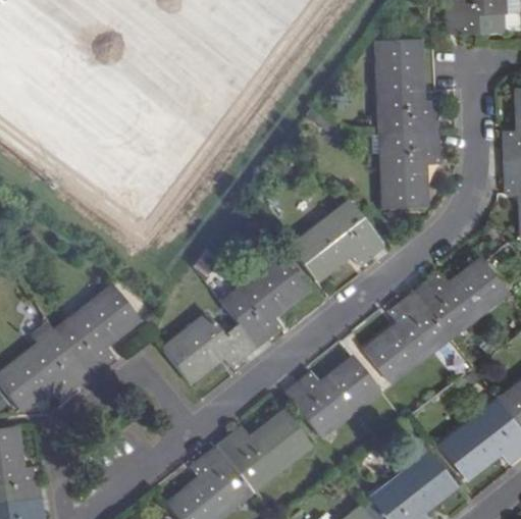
[(447,0),(449,32),(507,30),(506,9),(505,0),(447,0)]
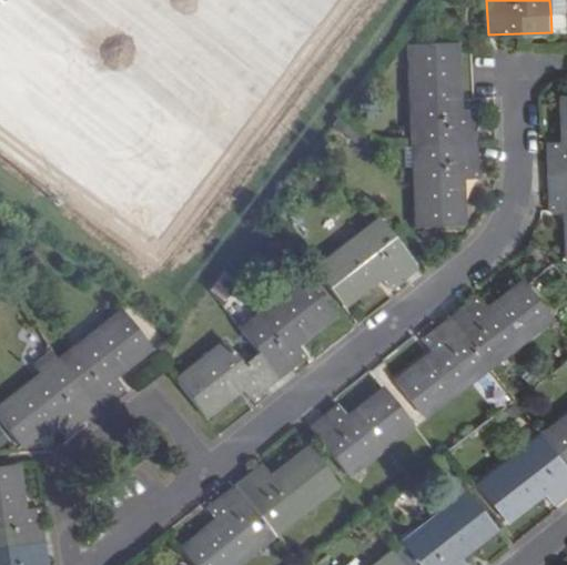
[(566,10),(550,10),(552,32),(566,31),(566,10)]
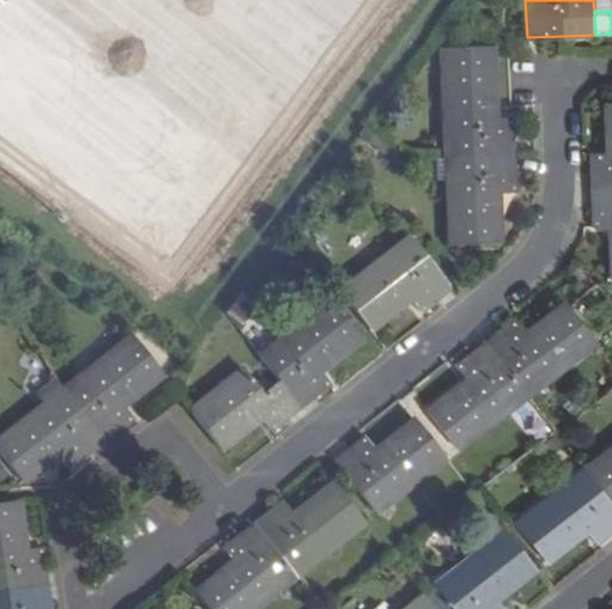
[(448,154),(514,153),(513,119),(495,120),(492,43),(441,46),(448,154)]
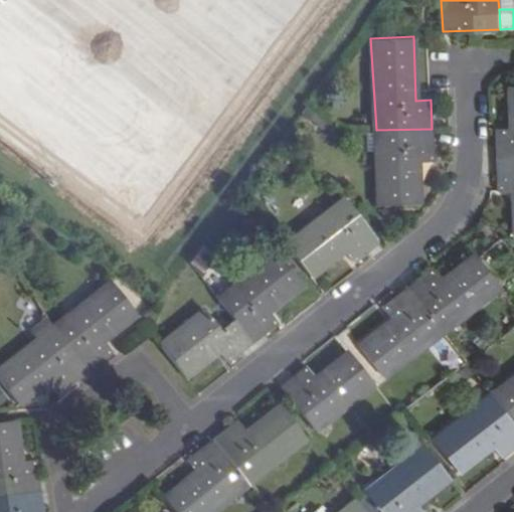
[(496,158),(513,156),(513,83),(509,84),(511,127),(495,127),(496,158)]
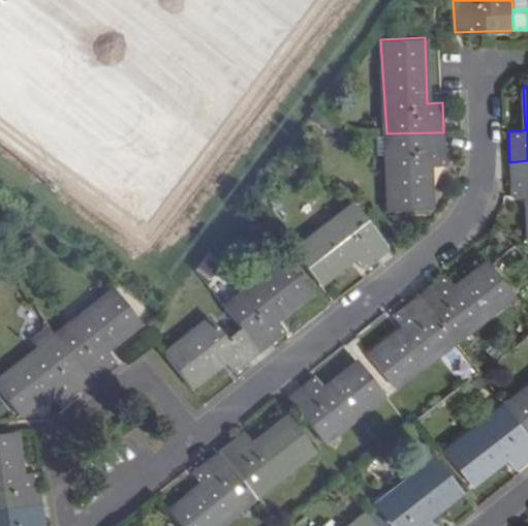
[(322,114),(315,107),(309,116),(317,122),(322,114)]
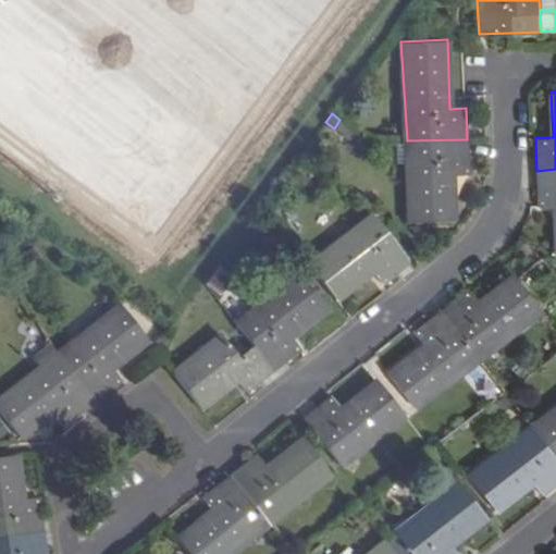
[(355,137),(358,134),(340,120),(334,128),(347,138),(355,137)]
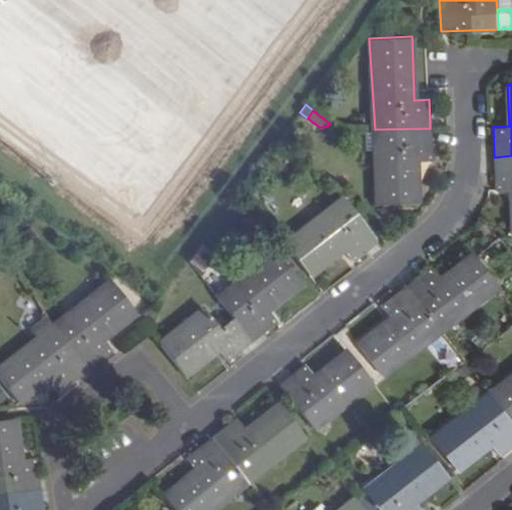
[(431,160),(430,128),(375,129),(378,204),(419,202),(417,161),(431,160)]
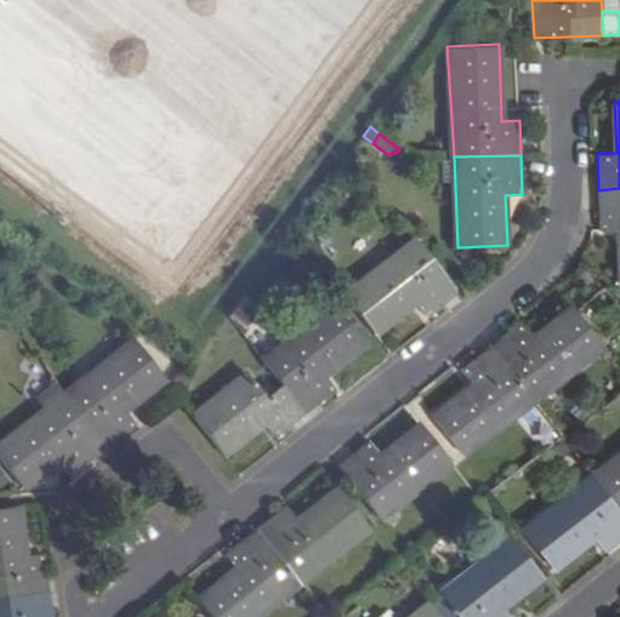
[(619,188),(598,190),(599,228),(618,228),(619,278),(619,188)]
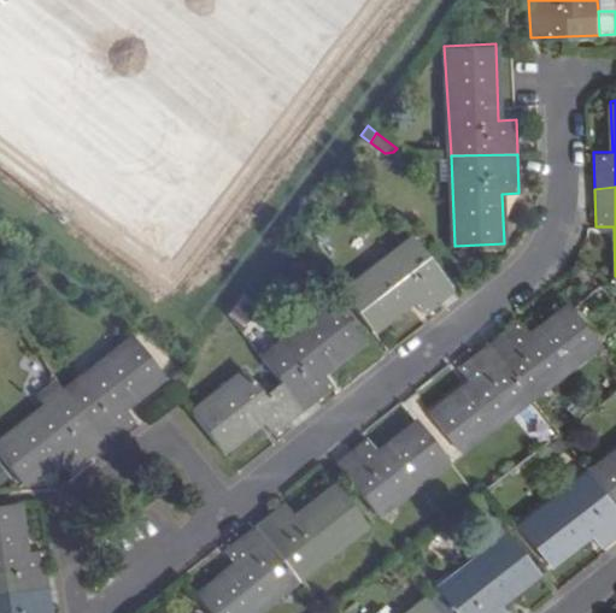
[(415,240),(344,294),(374,331),(411,301),(423,316),(455,290),(415,240)]
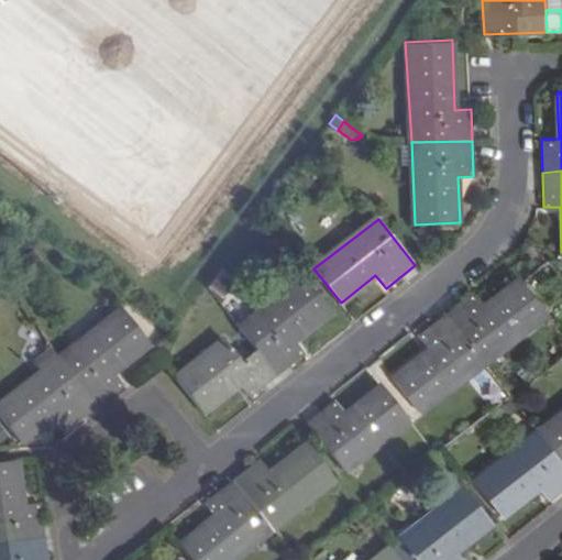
[(210,284),(227,295),(239,278),(222,267),(210,284)]
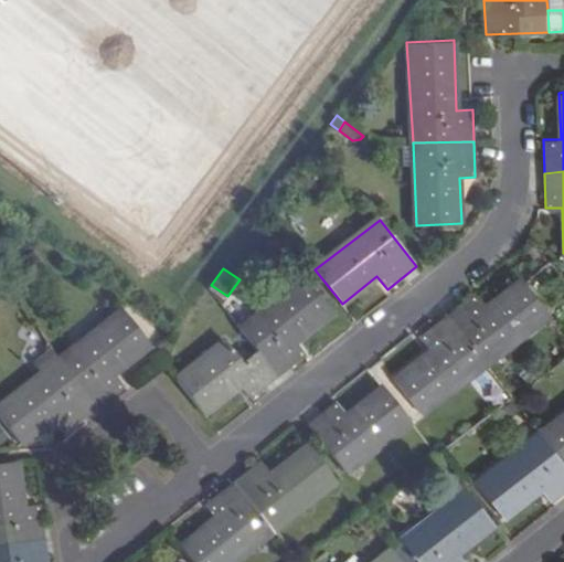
[(472,293),(447,314),(483,359),(545,310),(519,277),(482,305),(472,293)]
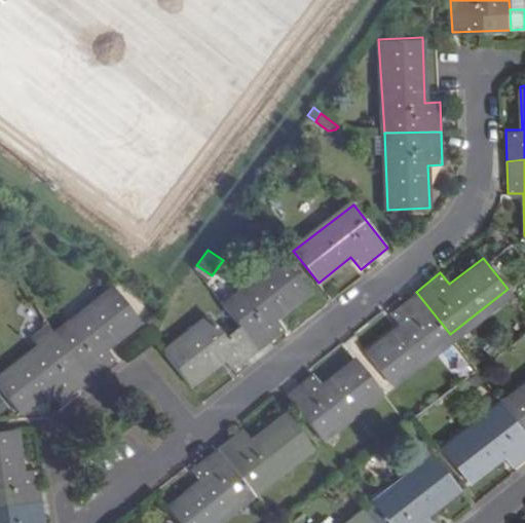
[(224,305),(239,326),(259,349),(284,330),(274,318),(307,291),(283,260),(224,305)]
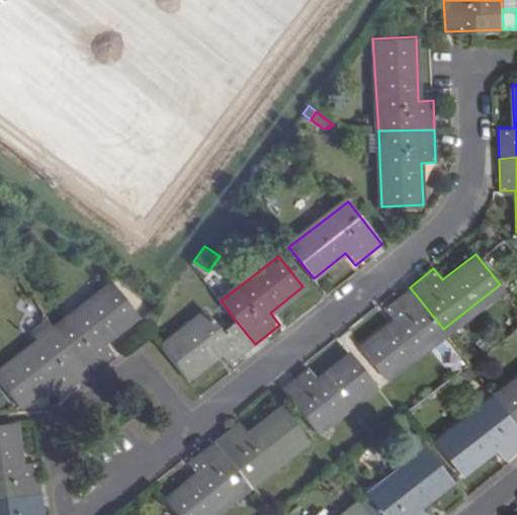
[(55,329),(89,372),(112,354),(103,342),(138,316),(113,284),(55,329)]
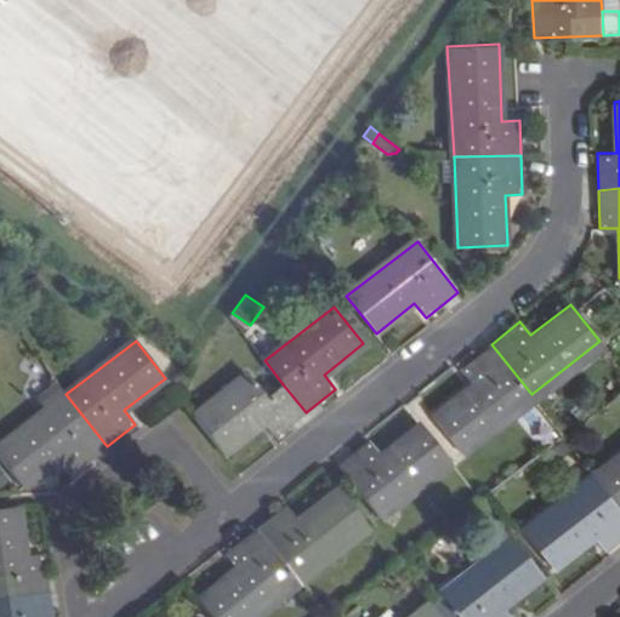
[(532,394),(491,344),(459,370),(470,383),(431,413),(461,451),(532,394)]
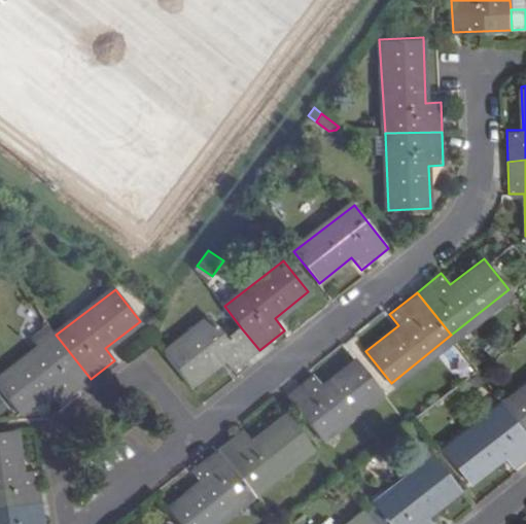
[(209,318),(166,353),(190,385),(223,358),(234,372),(259,350),(240,326),(225,338),(209,318)]
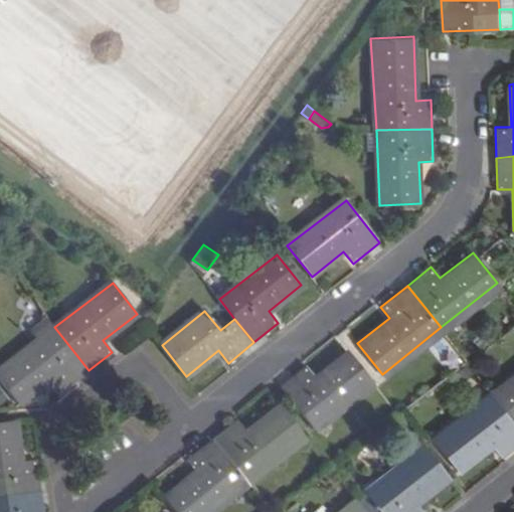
[(62,391),(89,370),(54,327),(50,320),(32,334),(38,341),(0,370),(0,378),(21,405),(53,379),(62,391)]
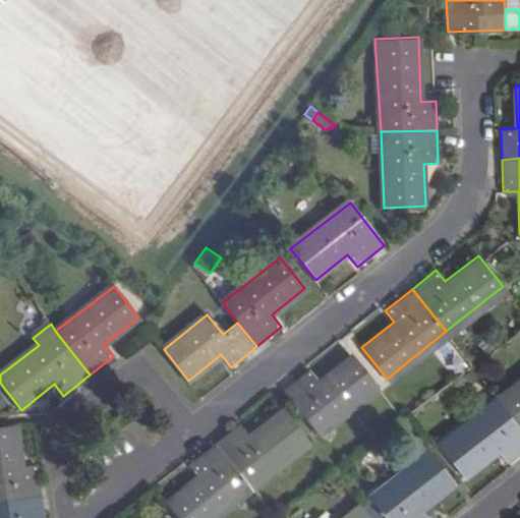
[(377,388),(351,355),(319,382),(309,370),(283,391),(318,433),(377,388)]
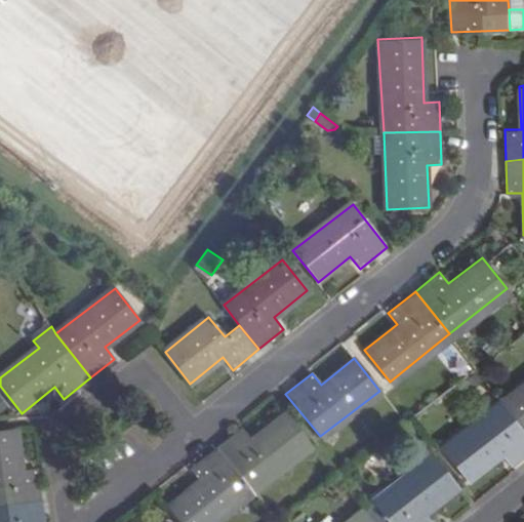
[(523,383),(501,401),(523,429),(523,383)]
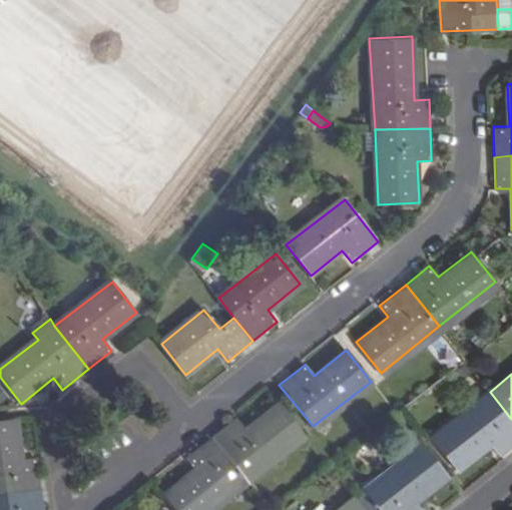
[(511,419),(490,392),(433,438),(457,469),(490,443),(499,455),(511,445),(511,419)]
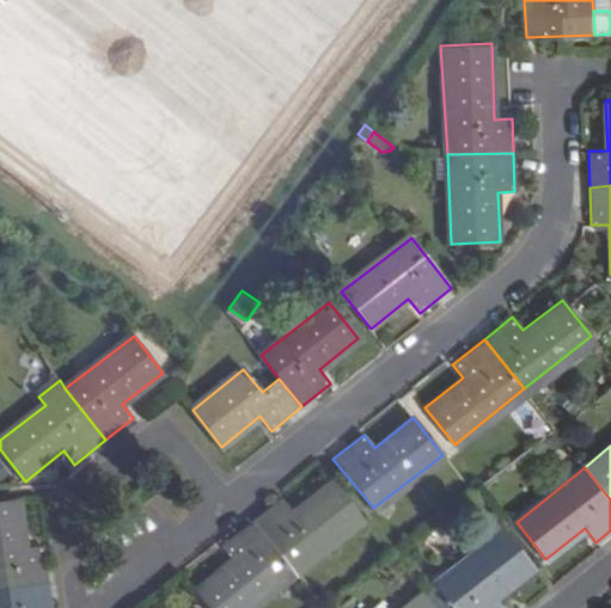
[(361,519),(331,481),(293,511),(282,498),(254,521),(293,572),(361,519)]
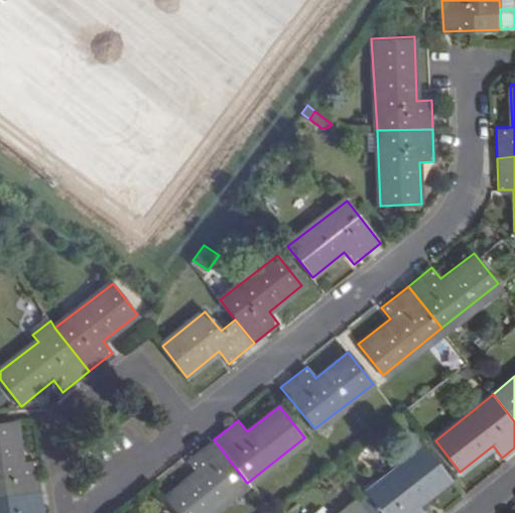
[(15,420),(0,421),(0,478),(9,478),(12,496),(41,492),(37,460),(22,463),(15,420)]
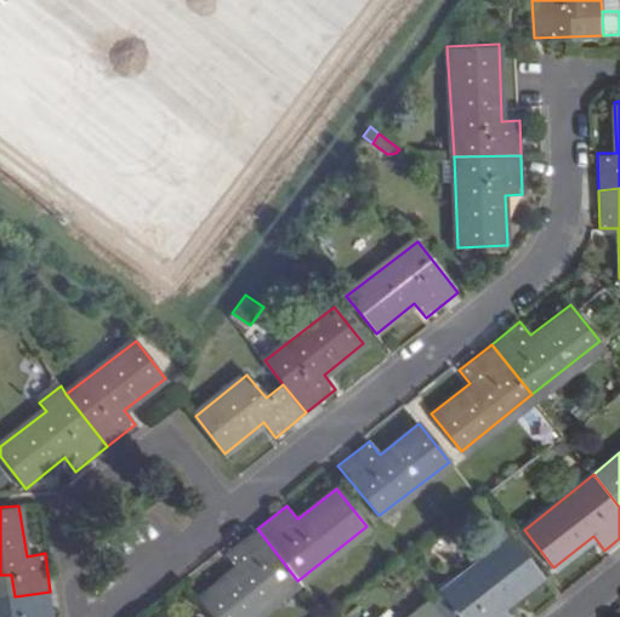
[(251,616),(297,581),(257,529),(226,554),(237,567),(197,599),(211,616),(251,616)]
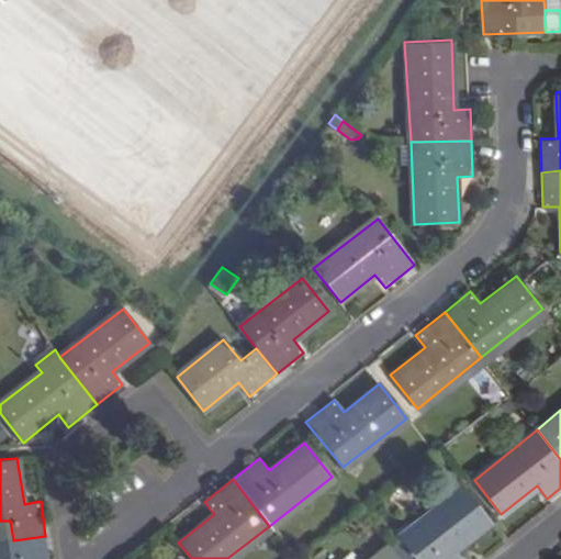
[(489,523),(462,489),(400,539),(415,558),(459,558),(453,551),(489,523)]
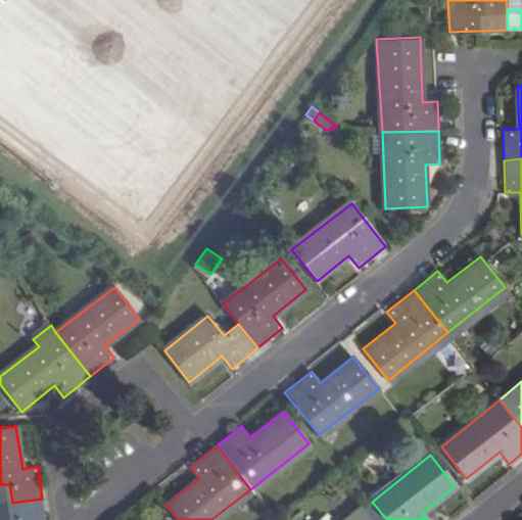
[(12,503),(0,504),(0,519),(45,519),(42,499),(12,503)]
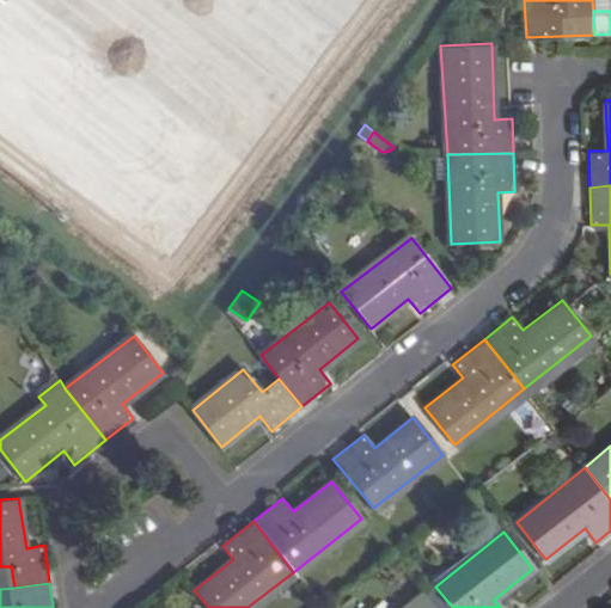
[(432,607),(423,596),(407,607),(432,607)]
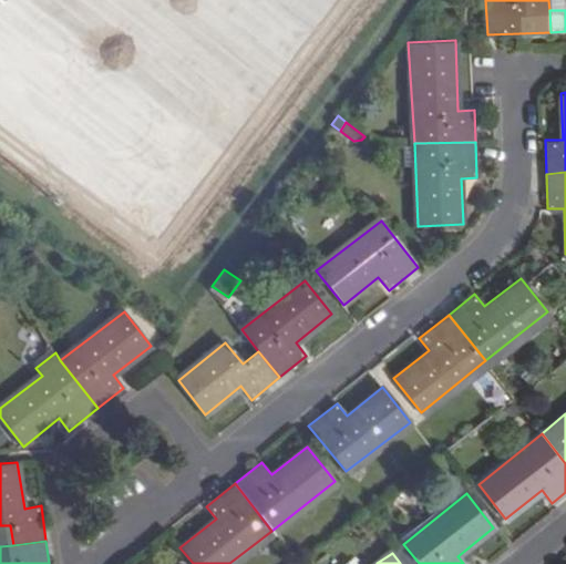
All buildings are outlined.
